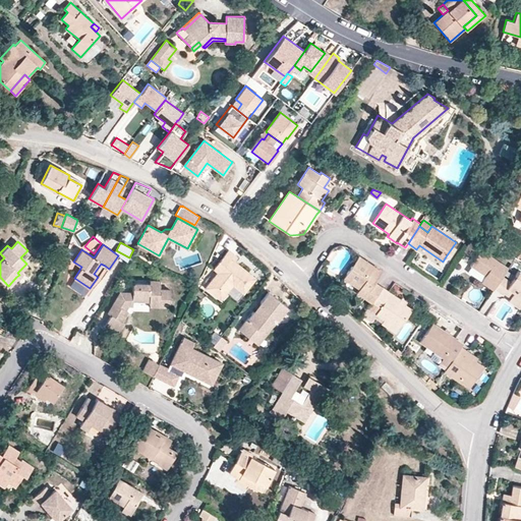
[(453,246),(446,256),(449,259),(456,248),(453,246)]
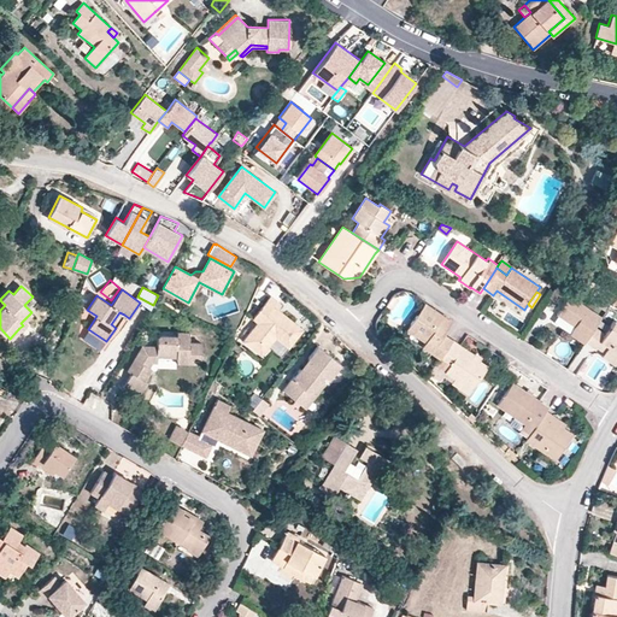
[(289,347),(304,329),(282,313),(278,318),(275,315),(278,310),(282,305),(270,295),(252,318),(257,322),(242,340),(262,356),(276,338),(289,347)]
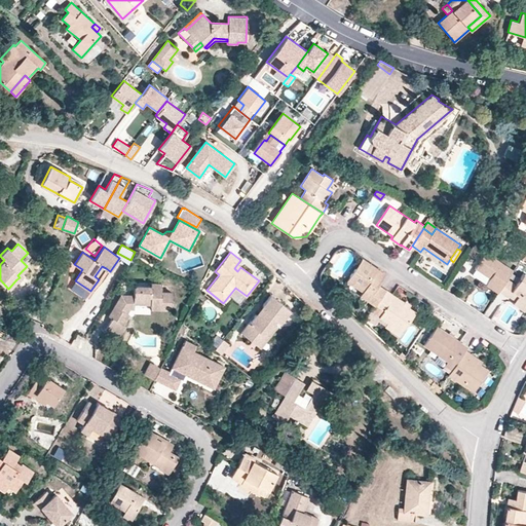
[(508,278),(513,271),(486,253),(473,271),(487,282),(485,285),(498,293),(500,290),(508,278)]
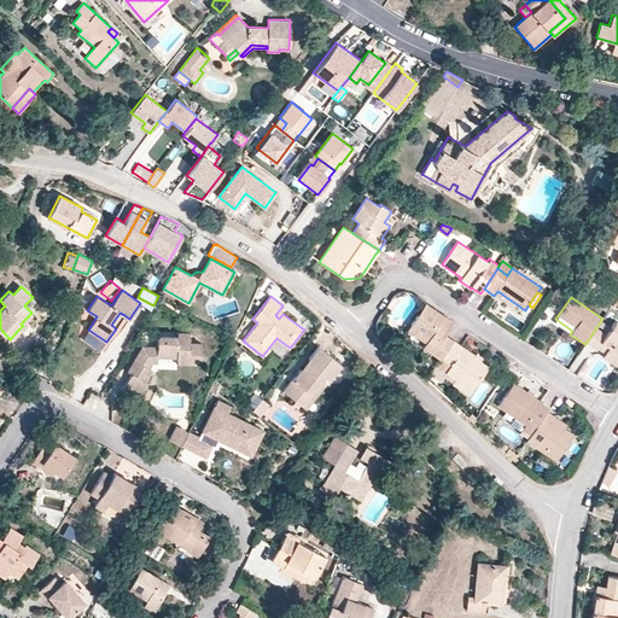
[(444,333),(453,321),(425,302),(407,330),(425,343),(423,347),(441,359),(453,340),(444,333)]
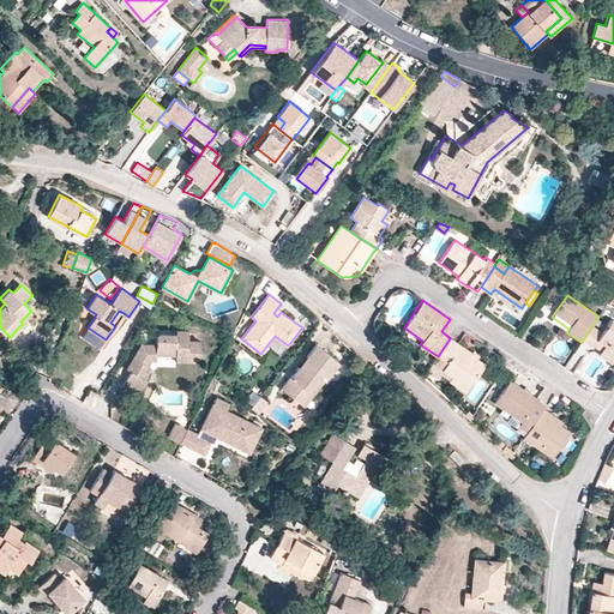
[(115,326),(124,313),(119,311),(110,323),(115,326)]
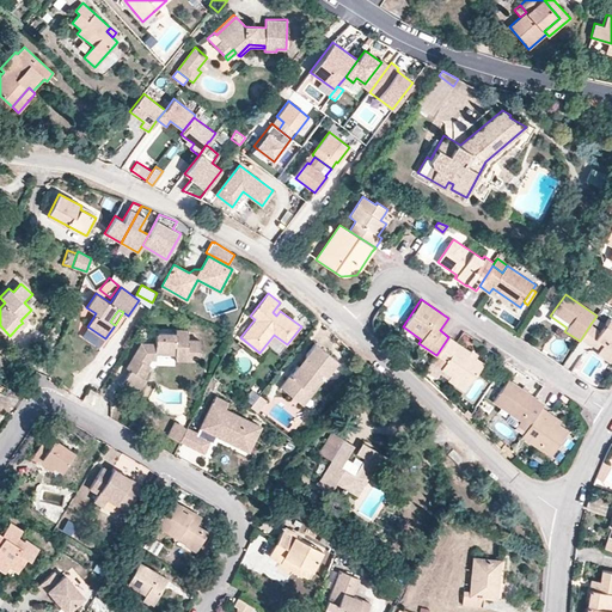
[(567,328),(550,316),(548,319),(564,331),(567,328)]
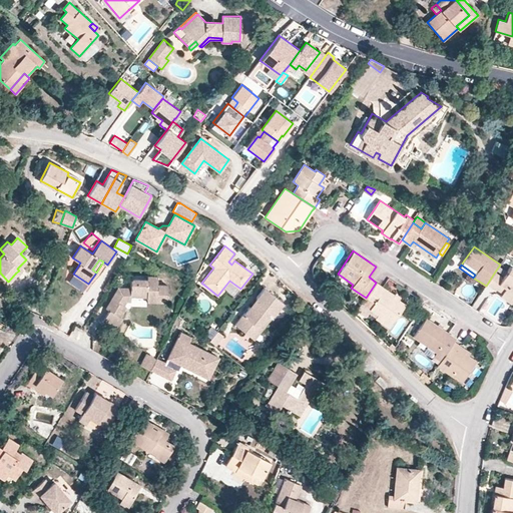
[(512,300),(512,299),(512,268),(511,267),(503,278),(495,272),(488,283),(496,289),(499,285),(505,289),(502,293),(512,300)]
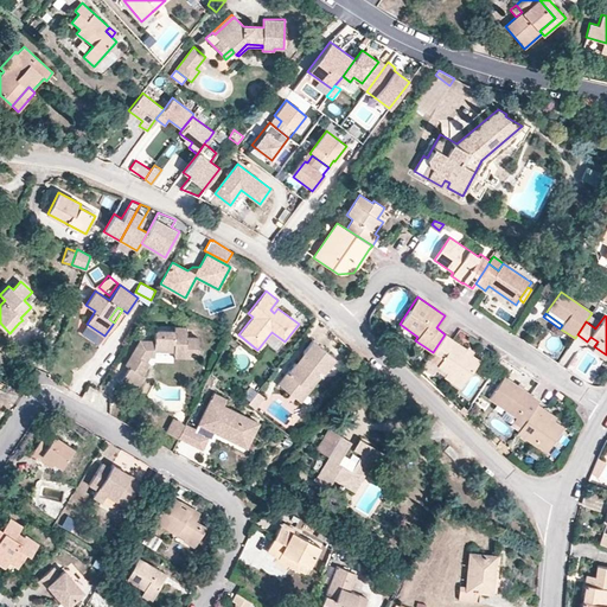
[(198,350),(198,338),(186,337),(186,327),(174,327),(174,328),(157,328),(154,331),(154,339),(141,339),(126,365),(129,366),(121,381),(136,390),(145,376),(141,374),(148,362),(146,360),(148,356),(154,356),(155,351),(183,352),(183,353),(190,353),(192,350),(198,350)]
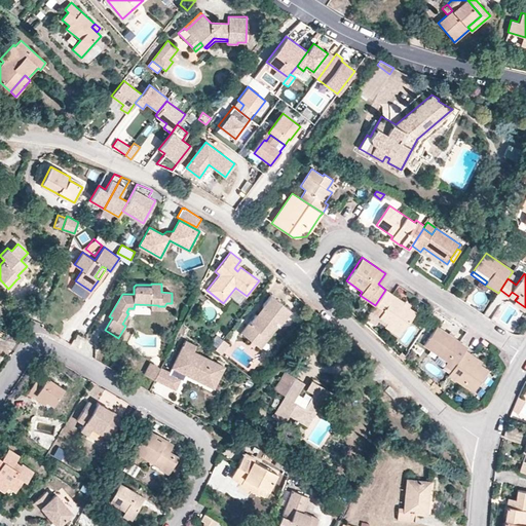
[(416,312),(403,303),(404,302),(385,290),(371,311),(380,317),(387,323),(402,333),(416,312)]
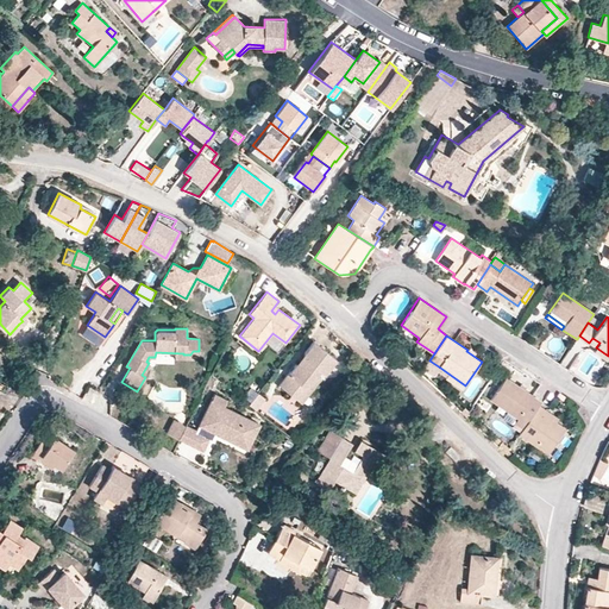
[(596,347),(600,343),(592,338),(589,343),(596,347)]
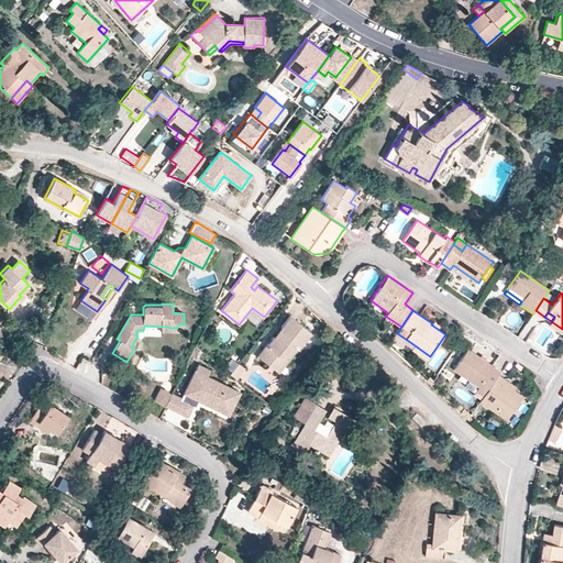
[(310,331),(290,316),(257,356),(272,367),(280,356),(287,362),(296,350),(293,346),(295,343),(299,346),(310,331)]
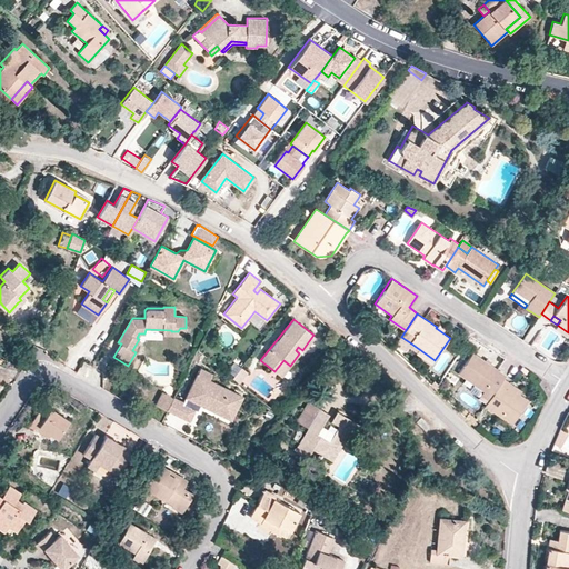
[(568,332),(557,325),(555,328),(566,336),(568,332)]
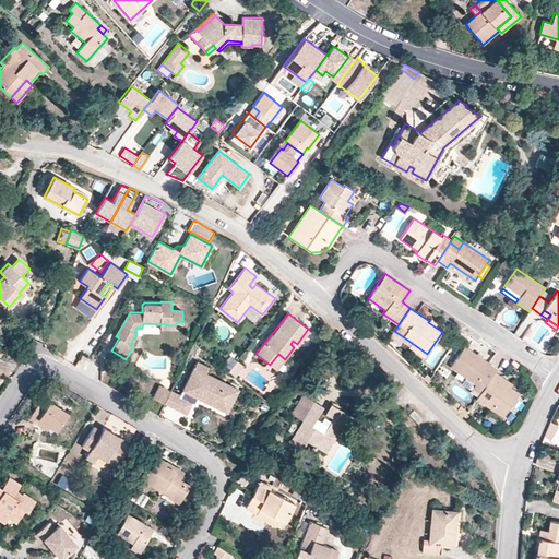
[(394,331),(389,339),(399,345),(402,341),(404,337),(394,331)]
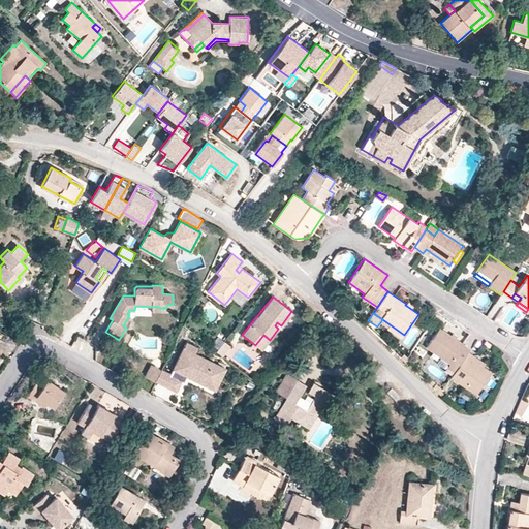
[(387,328),(402,338),(404,335),(390,324),(387,328)]
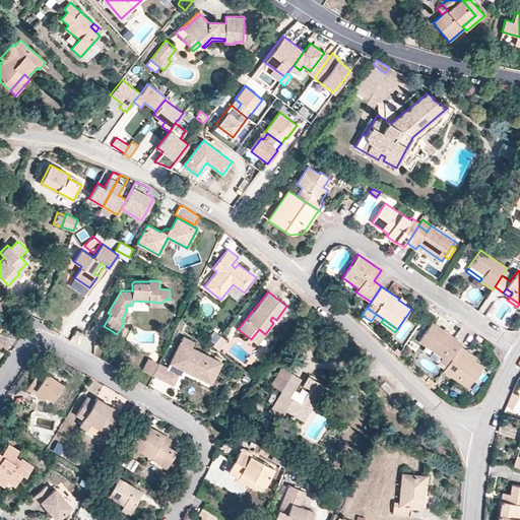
[(444,330),(432,322),(418,341),(443,358),(449,362),(460,345),(462,342),(447,332),(444,330)]
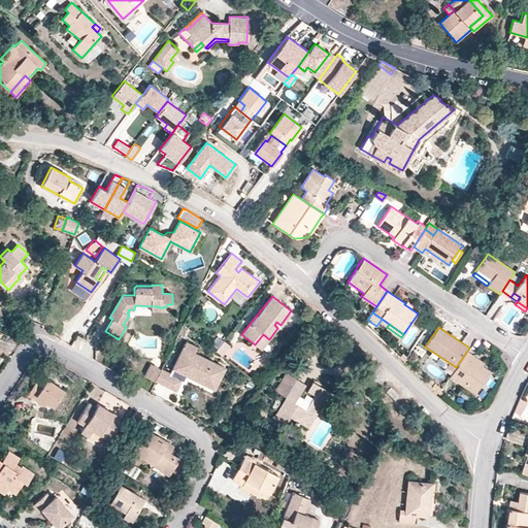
[(22,342),(27,333),(15,329),(12,338),(22,342)]
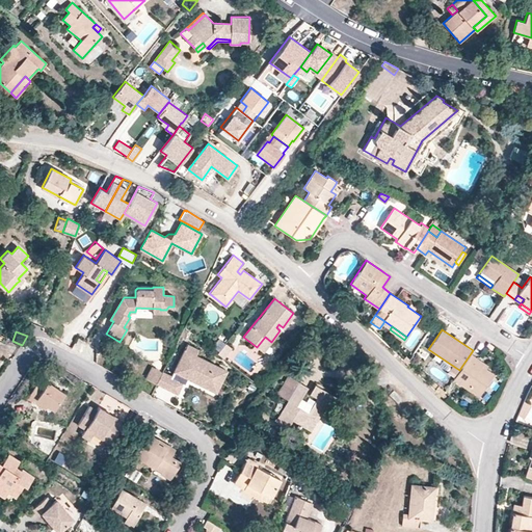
[(263,352),(271,342),(265,337),(257,347),(263,352)]
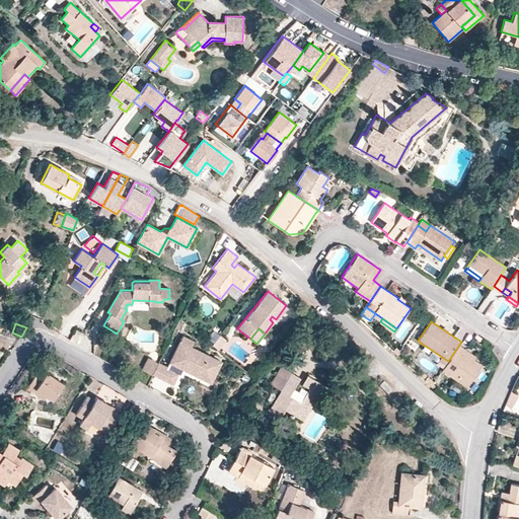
[(212,345),(218,350),(226,339),(220,334),(212,345)]
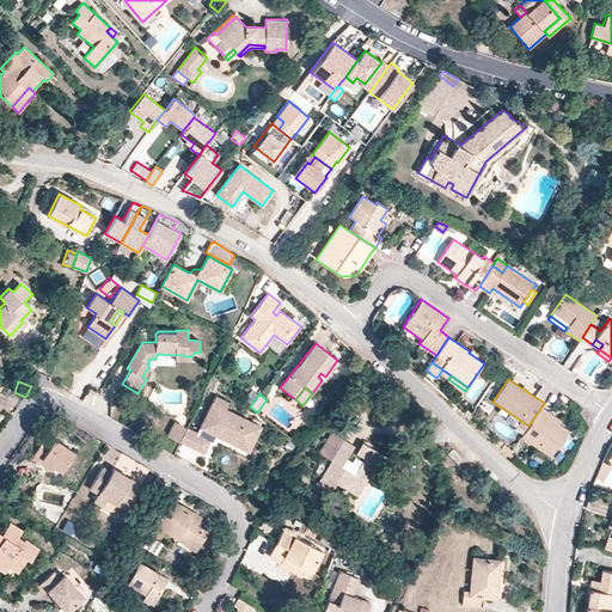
[(249,451),(259,426),(225,409),(228,403),(215,396),(200,427),(218,435),(249,451)]
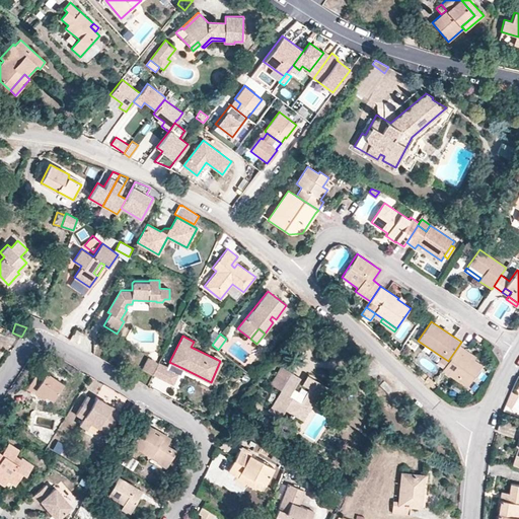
[(466,387),(482,364),(464,353),(466,350),(459,345),(448,361),(443,368),(442,370),(466,387)]
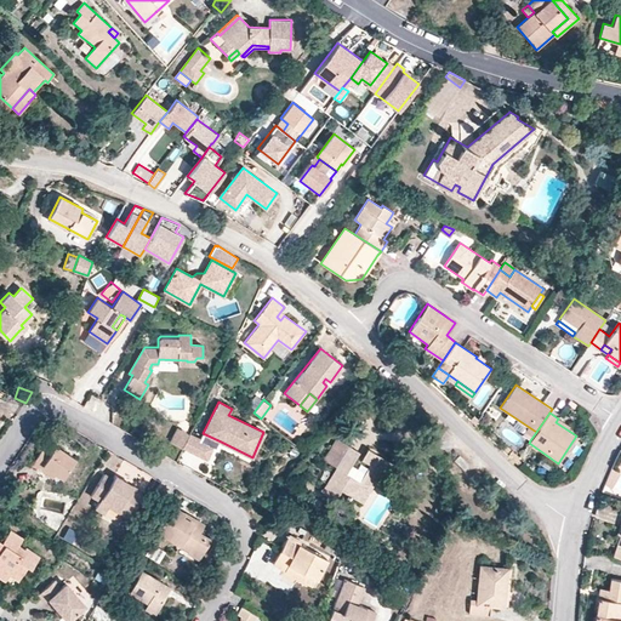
[(570,427),(558,419),(556,422),(568,429),(570,427)]
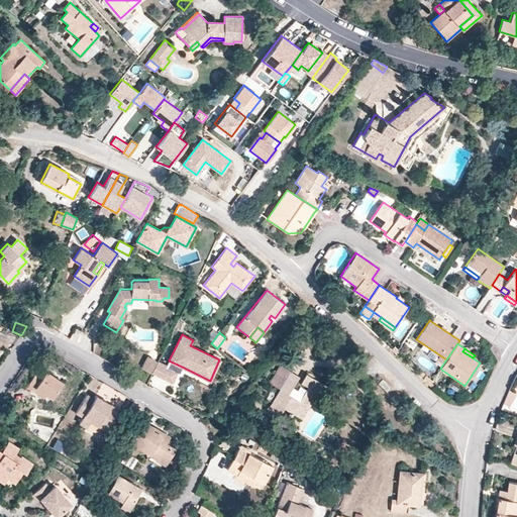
[(441,367),(446,359),(440,355),(435,363),(441,367)]
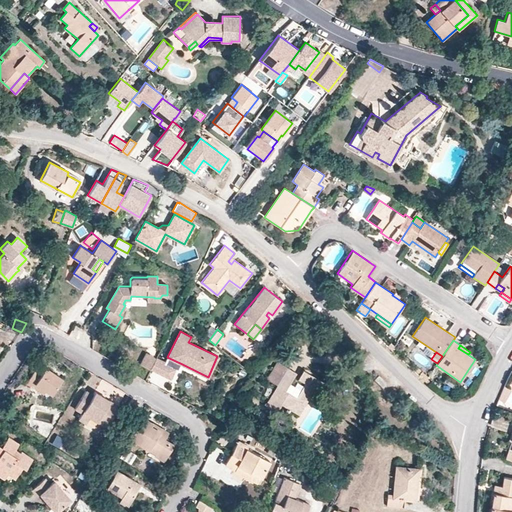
[(140,364),(149,369),(155,357),(146,353),(140,364)]
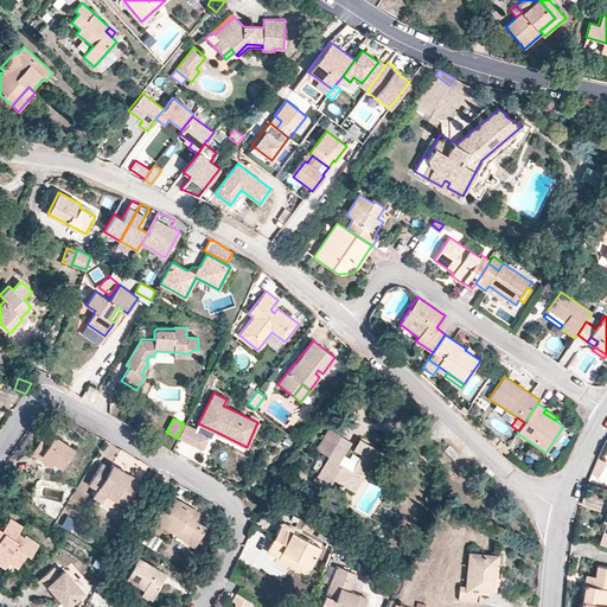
[(216,432),(198,423),(196,430),(208,435),(212,438),(216,432)]
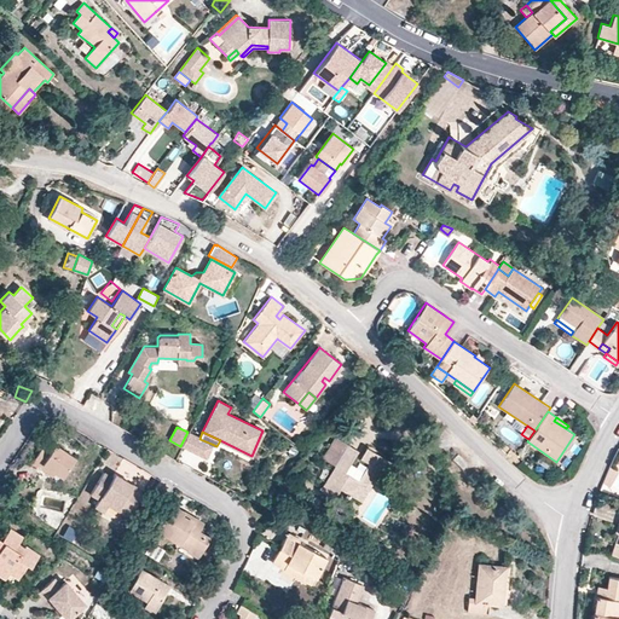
[(206,457),(212,444),(200,439),(189,433),(183,446),(206,457)]
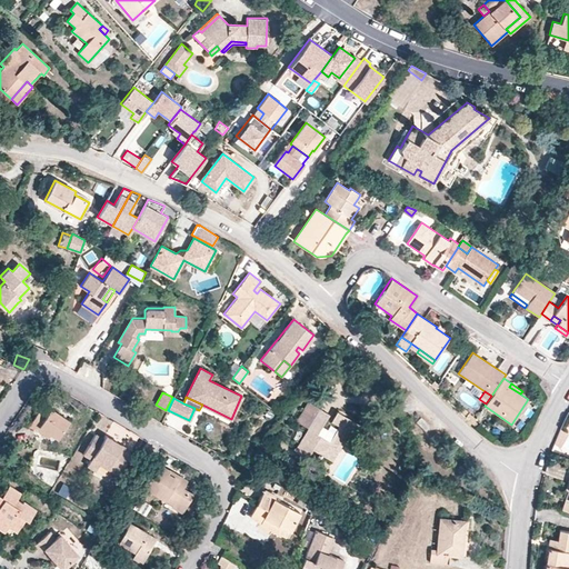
[(339,426),(330,441),(317,433),(329,413),(308,401),(297,421),(308,428),(295,451),(307,459),(312,449),(332,461),(340,447),(337,445),(351,420),(337,411),(331,421),(339,426)]
